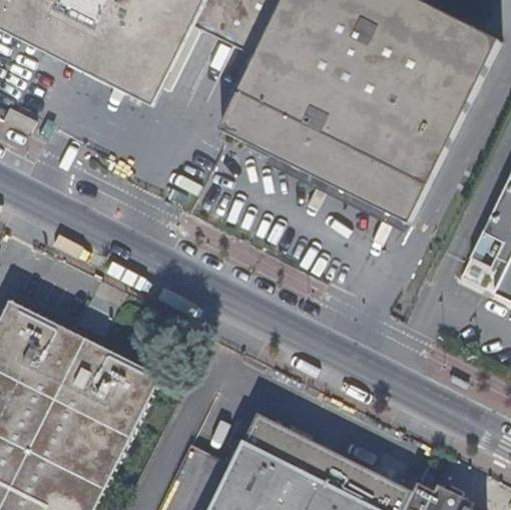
[(0,10),(153,88),(178,36),(221,57),(250,0),(0,0),(0,10)]
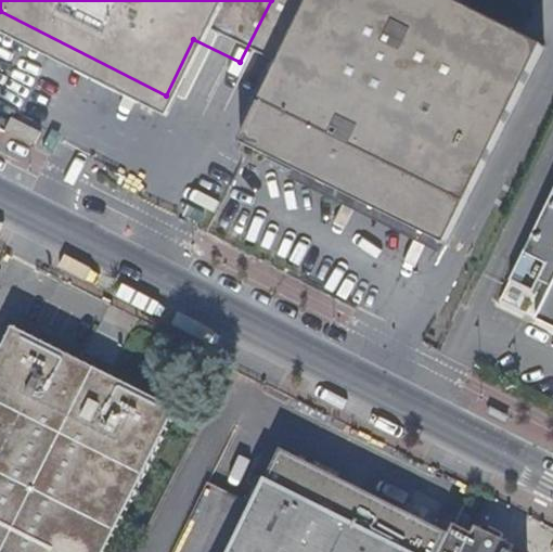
[(271,0),(240,62),(270,76),(239,140),(444,242),(542,45),(452,0),(271,0)]
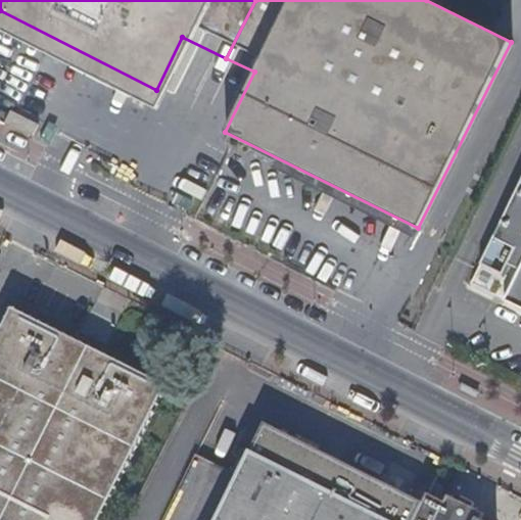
[(15,111),(10,122),(37,136),(42,126),(15,111)]
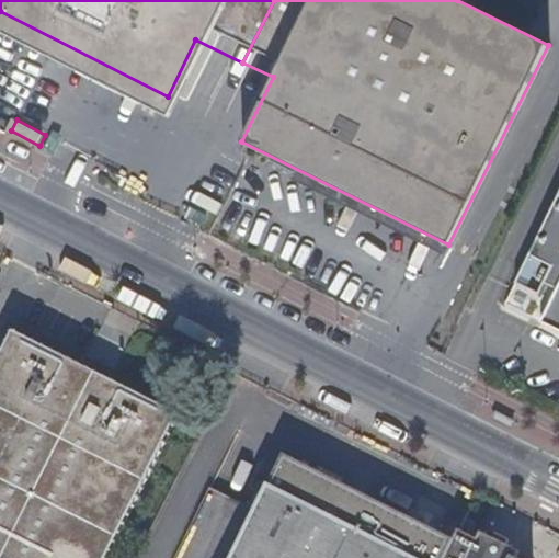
[(558,188),(502,303),(558,331),(558,188)]
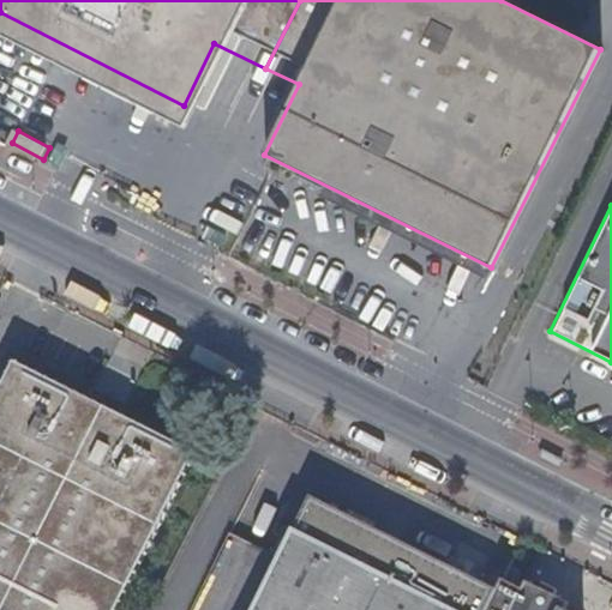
[(85,396),(11,357),(0,378),(0,609),(111,609),(192,450),(118,411),(85,396)]
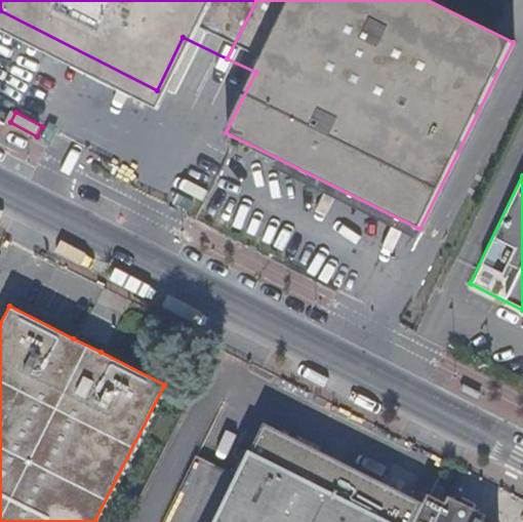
[(77,328),(73,338),(101,352),(106,342),(77,328)]
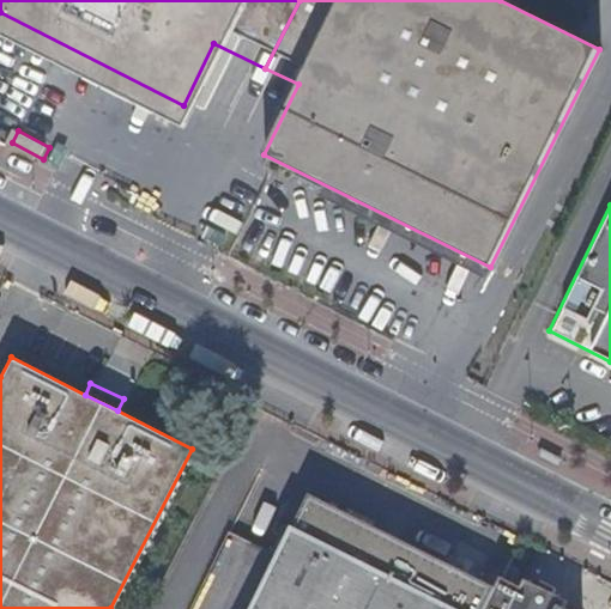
[(481,608),(492,586),(306,492),(246,608),(481,608)]
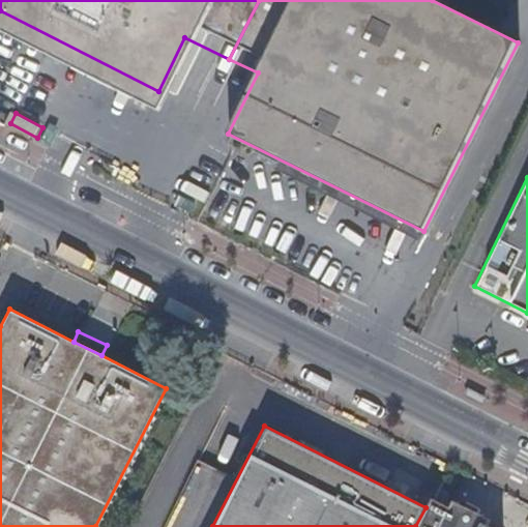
[(426,507),(415,526),(488,526),(484,525),(487,518),(451,499),(447,506),(431,498),(426,507)]
